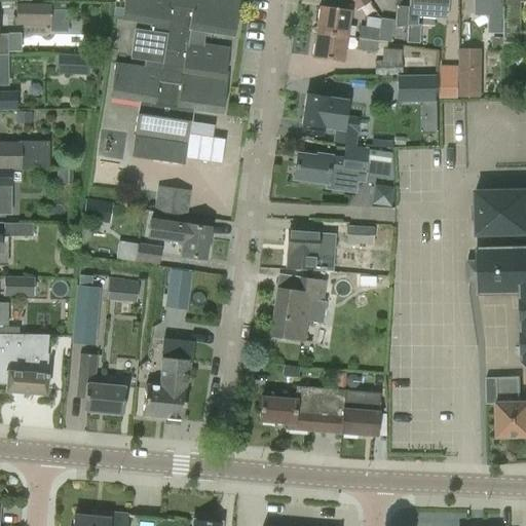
[(204,32),(233,36),(238,0),(123,0),(120,21),(149,25),(148,30),(134,29),(129,59),(144,61),(143,67),(114,63),(109,99),(138,103),(129,157),(182,164),(190,110),(221,115),(226,80),(223,80),(229,47),(202,43),(204,32)]
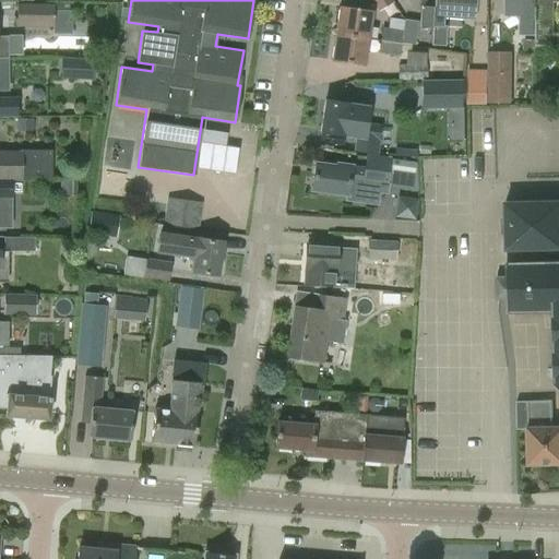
[(371,0),(378,10),(392,1),(391,0),(371,0)]
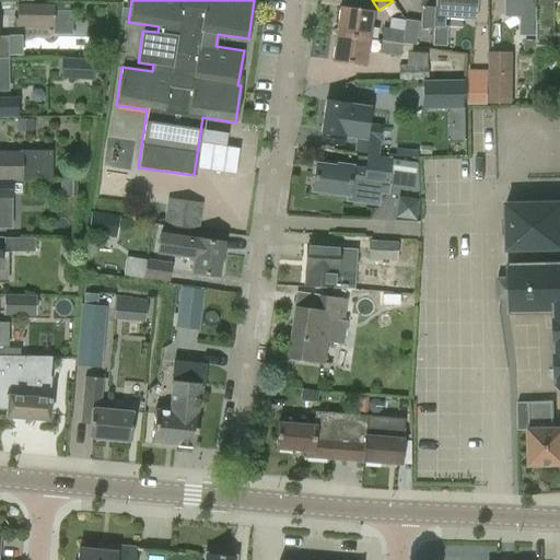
[(434,0),(434,8),(433,25),(445,26),(446,18),(476,20),(476,0),(434,0)]
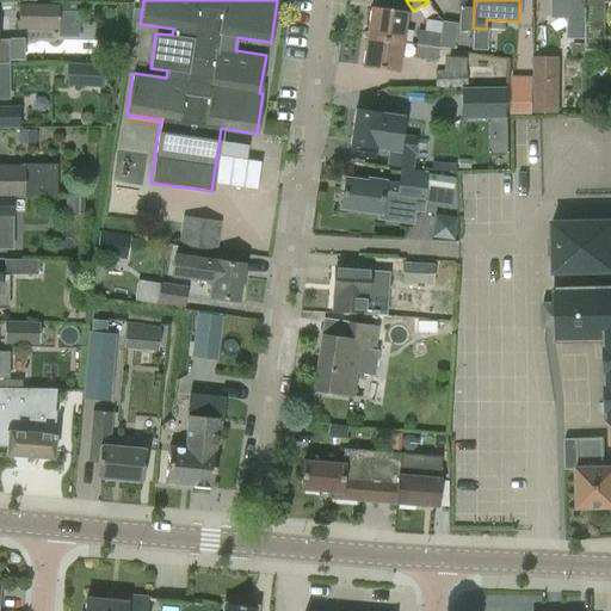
[(556,0),(556,1),(556,16),(573,16),(573,36),(587,36),(587,29),(587,28),(587,0),(556,0)]
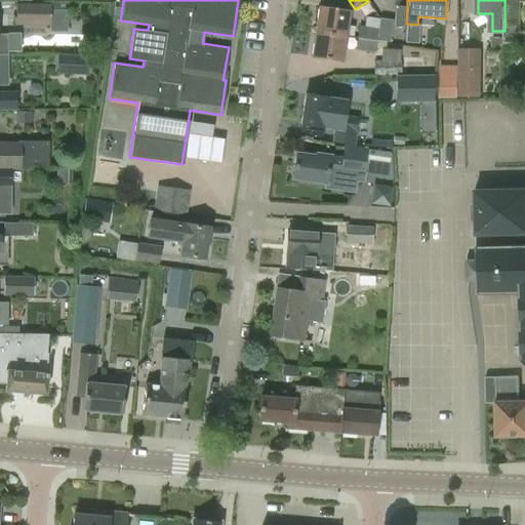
[(505,42),(505,45),(519,45),(519,1),(524,0),(505,0),(505,24),(505,25),(505,31),(505,37),(505,38),(505,42)]
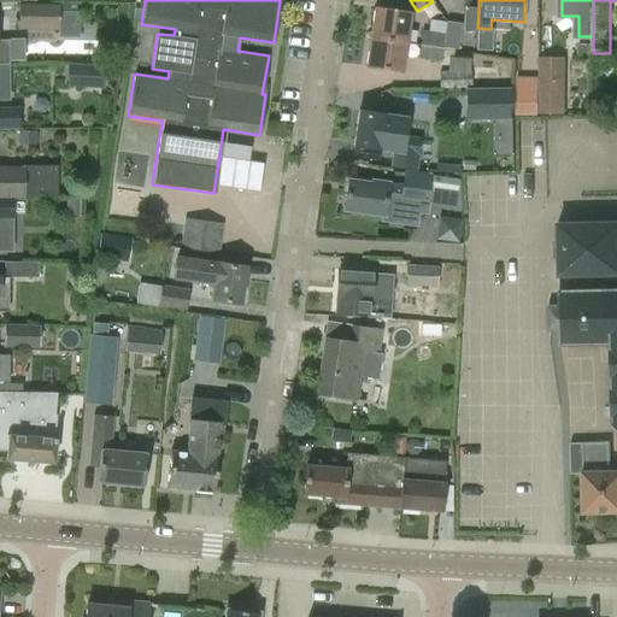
[(59,5),(18,5),(17,30),(58,30),(59,5)]
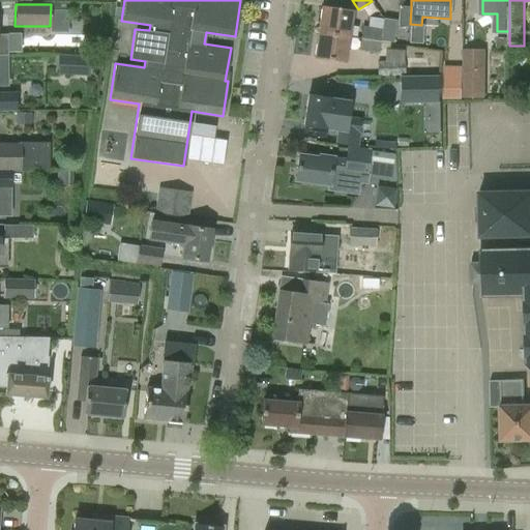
[(410,27),(410,24),(411,7),(399,6),(396,26),(410,27)]
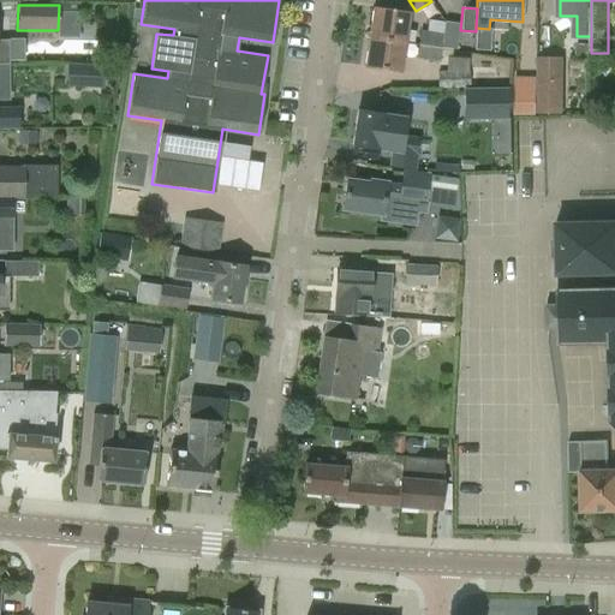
[(372,9),(369,37),(404,43),(408,13),(372,9)]
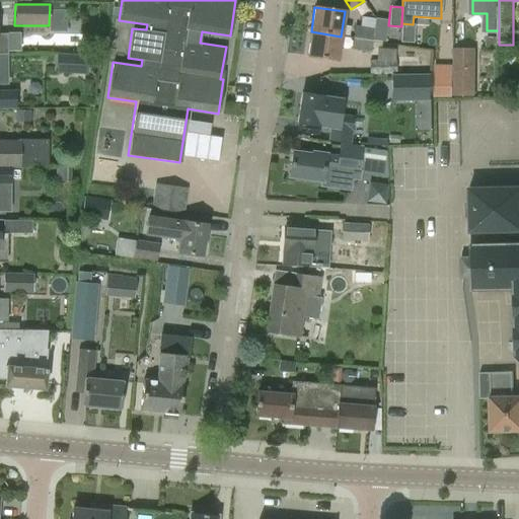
[(372,41),(372,40),(375,20),(374,19),(361,17),(360,26),(355,26),(353,39),(372,41)]
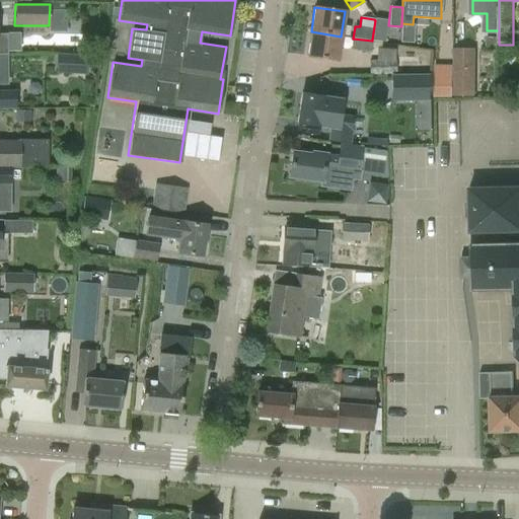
[(375,20),(372,40),(384,42),(387,20),(374,19),(375,20)]
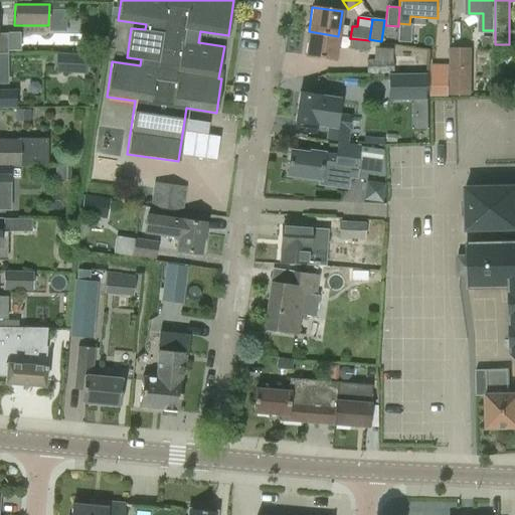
[(410,24),(409,24),(398,23),(398,26),(397,41),(409,42),(410,24)]
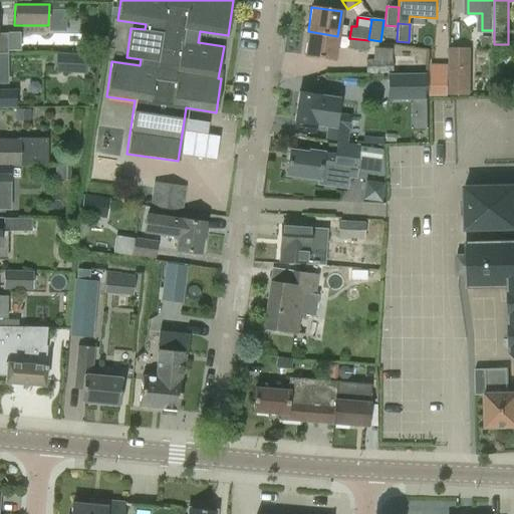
[(337,36),(308,31),(304,56),(334,61),(337,36)]
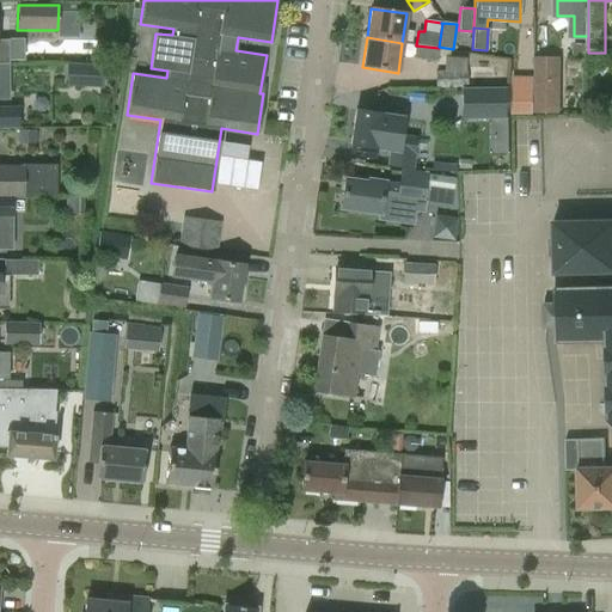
[(439,48),(416,46),(414,59),(436,62),(439,48)]
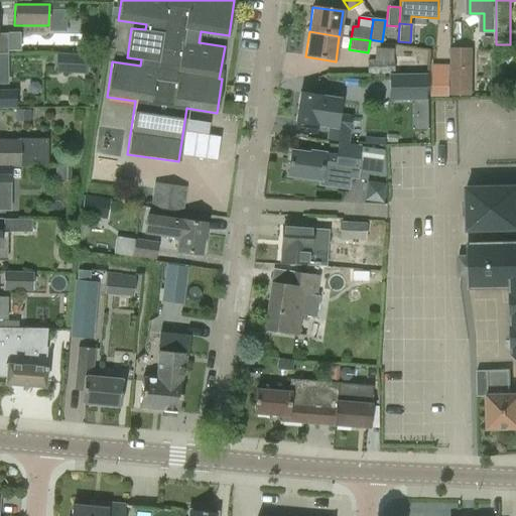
[(20,51),(20,39),(7,39),(7,51),(20,51)]
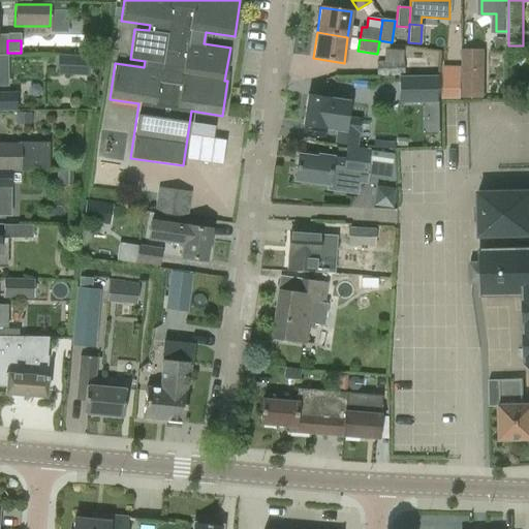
[(404,74),(402,49),(383,50),(383,62),(376,62),(377,76),(404,74)]
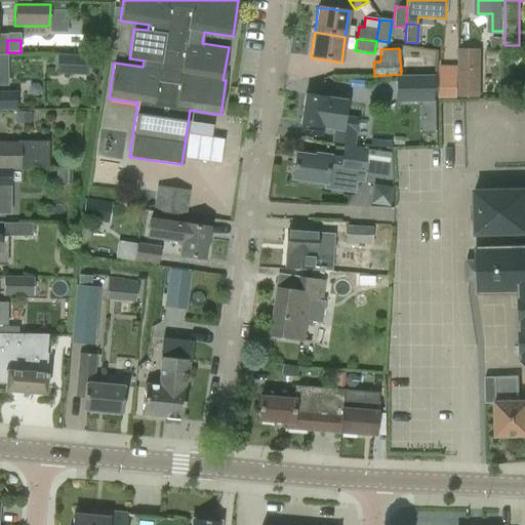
[(458,49),(458,67),(457,97),(480,97),(481,49),(458,49)]
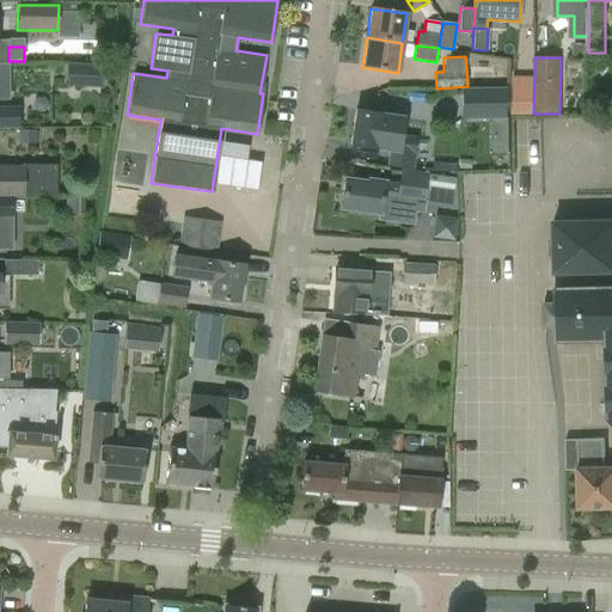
[(66,86),(102,87),(103,65),(67,63),(66,86)]
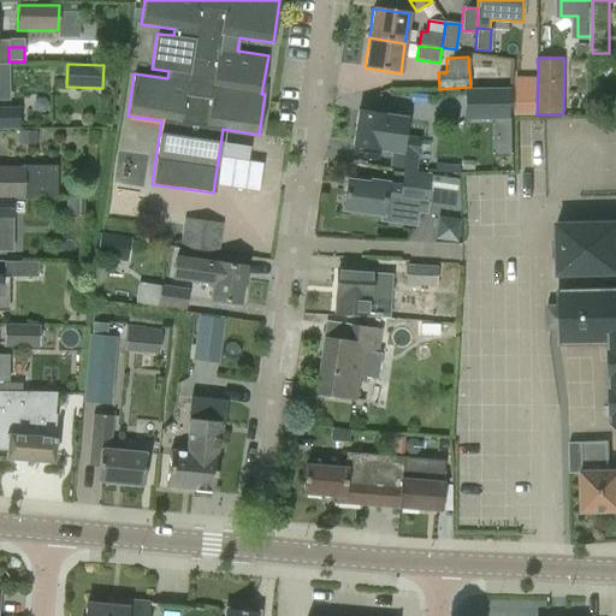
[(537,114),(538,78),(516,78),(515,113),(537,114)]
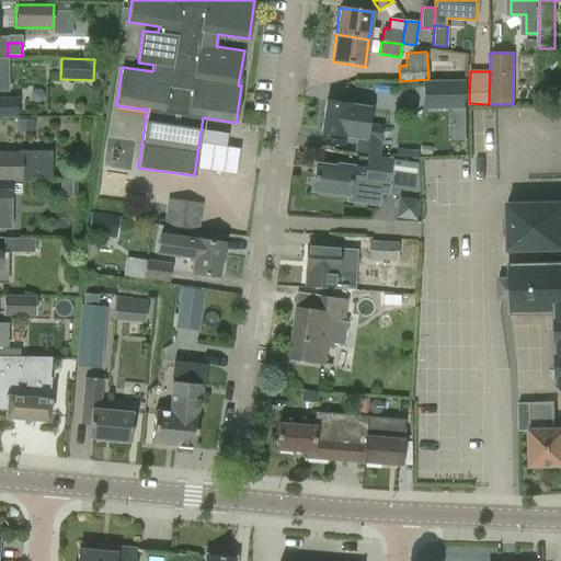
[(449,109),(465,109),(465,80),(422,80),(422,109),(449,109)]
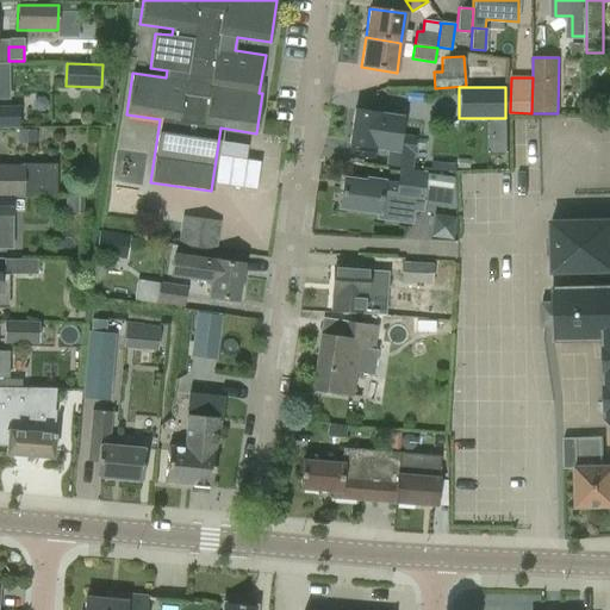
[(0,106),(0,128),(19,129),(19,106),(0,106)]
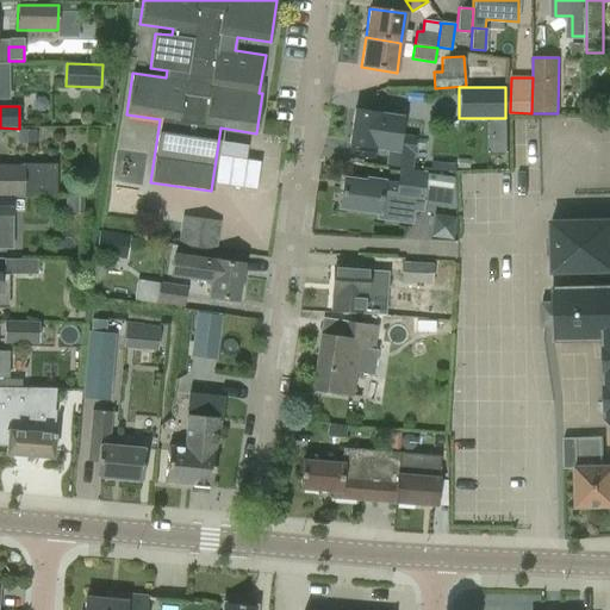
[(350,144),(386,150),(384,166),(411,169),(414,155),(415,155),(417,137),(377,131),(380,113),(356,109),(350,144)]
